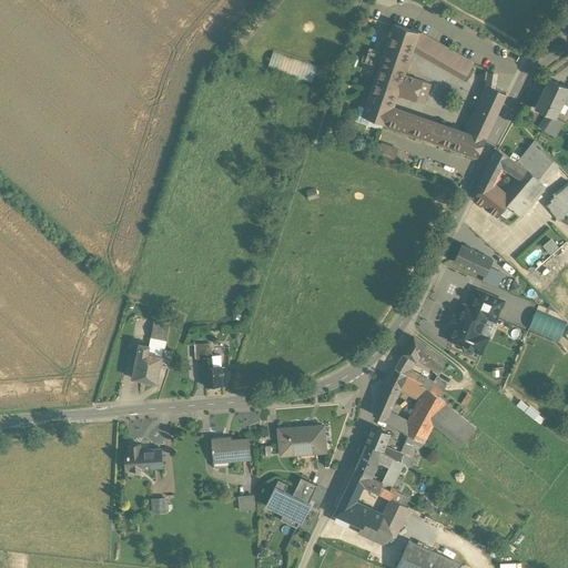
[(394,24),(363,117),(386,124),(392,108),(396,94),(403,74),(412,51),(418,32),(394,24)]
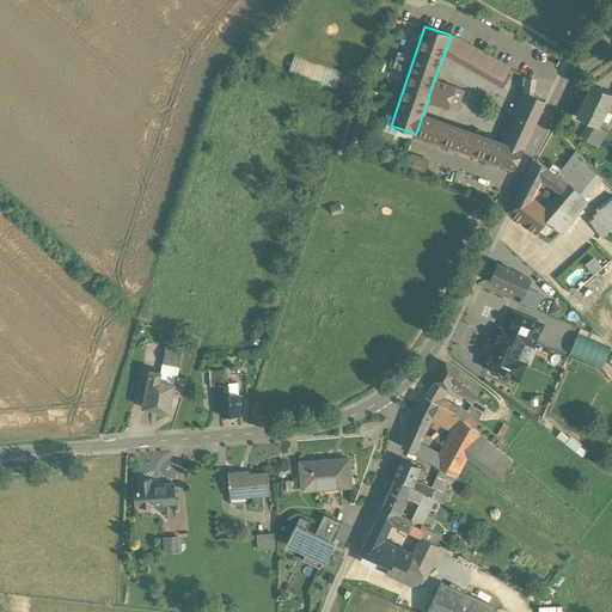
[(510,69),(451,35),(444,55),(500,87),(510,69)]
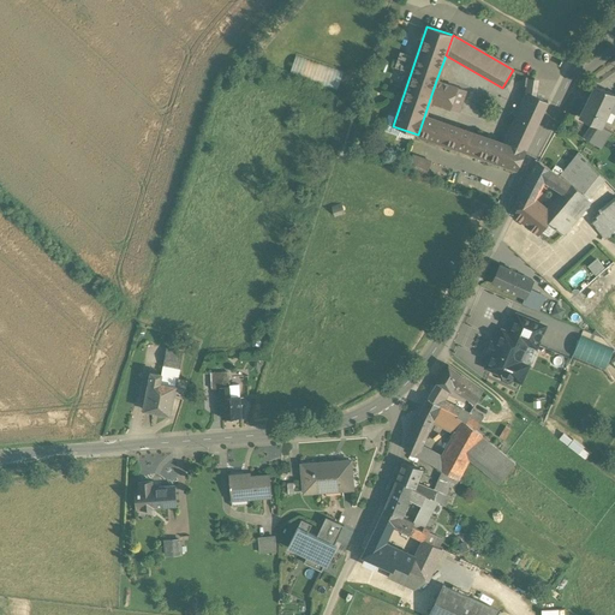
[(296,59),(292,76),(339,87),(344,71),(296,59)]
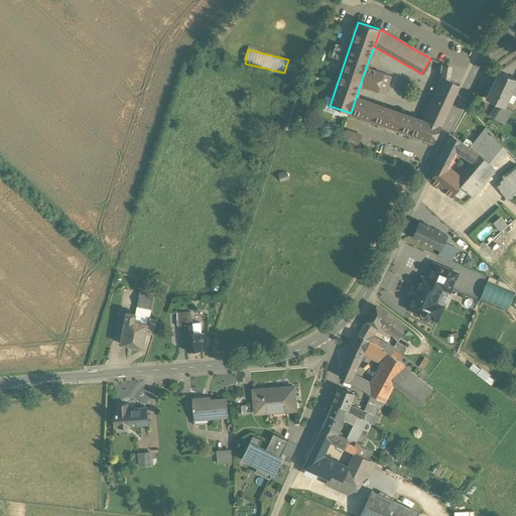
[(391,76),(366,68),(360,86),(385,94),(391,76)]
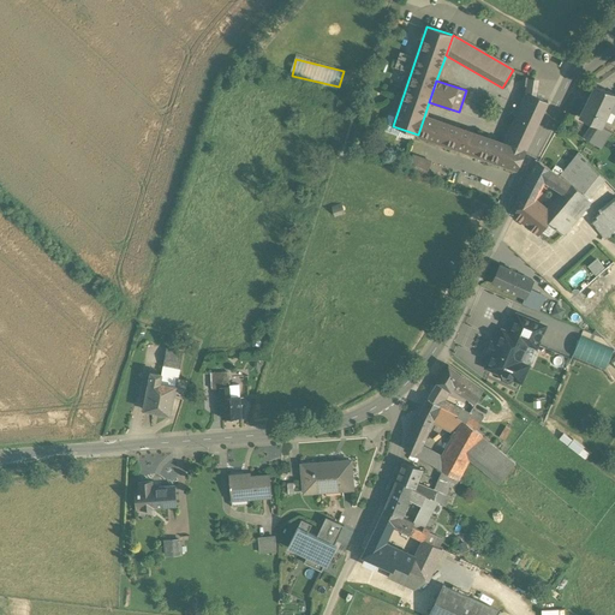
[(614,96),(614,94),(596,87),(593,87),(579,118),(597,127),(601,129),(601,127),(610,108),(614,96)]
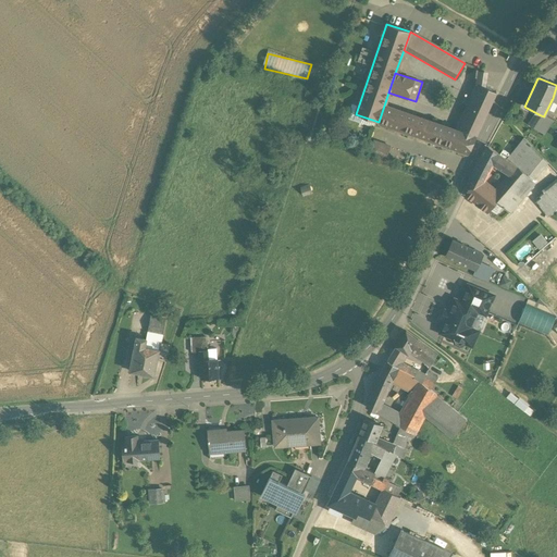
[(481,85),(459,132),(475,137),(496,93),(481,85)]
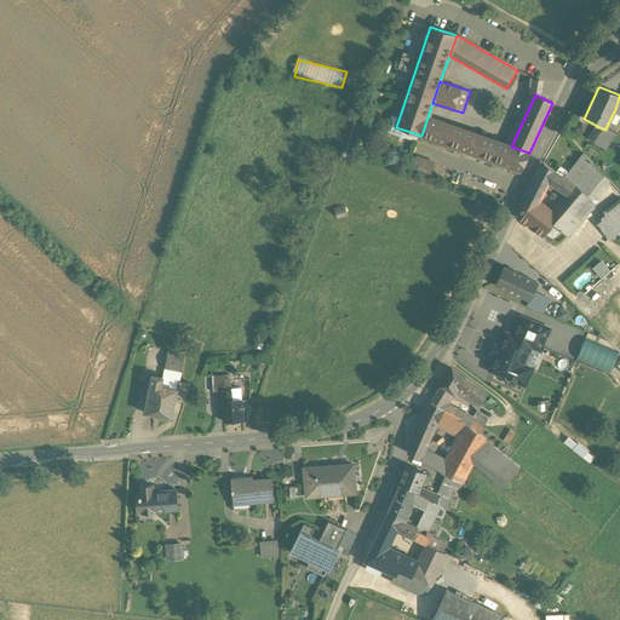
[(466,131),(428,118),(422,136),(459,149),(466,131)]
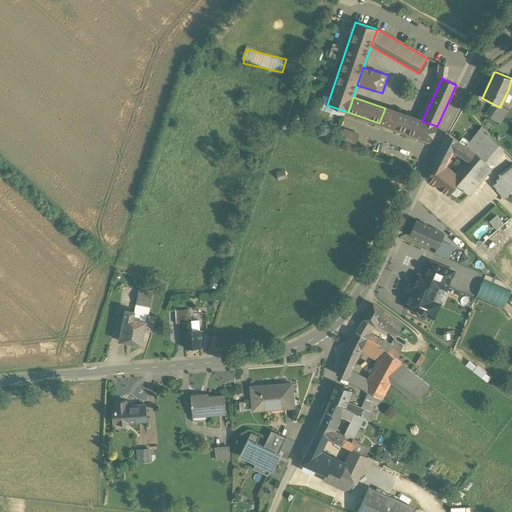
[(500,107),(497,106),(493,113),(491,112),(488,116),(499,124),(507,110),(500,106),(500,107)]
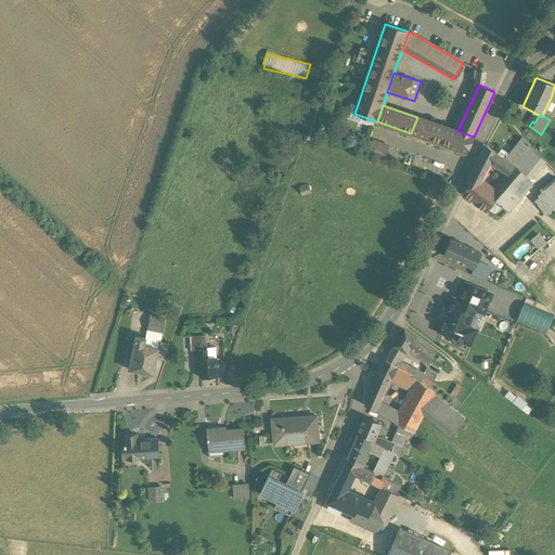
[(457,131),(417,117),(411,133),(466,153),(474,137),(457,131)]
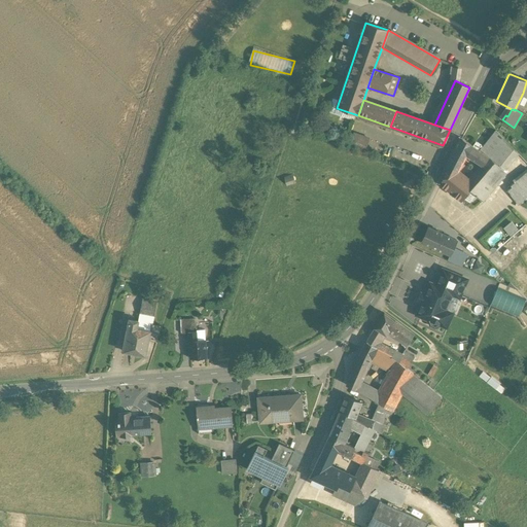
[(517,152),(495,131),(483,147),(479,151),(480,151),(500,167),(499,167),(503,170),(517,152)]
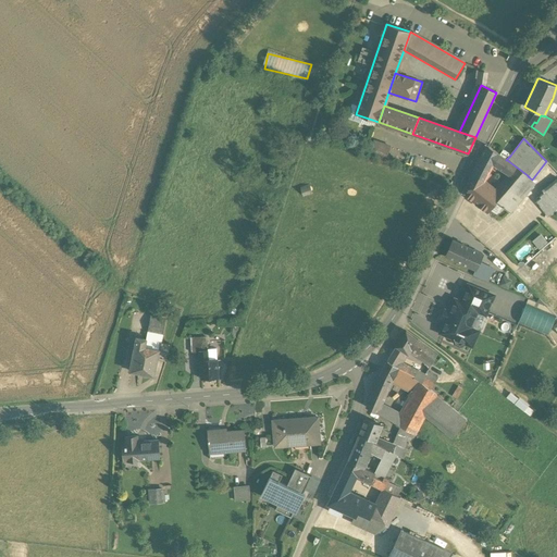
[(390,147),(374,141),(370,153),(385,159),(390,147)]
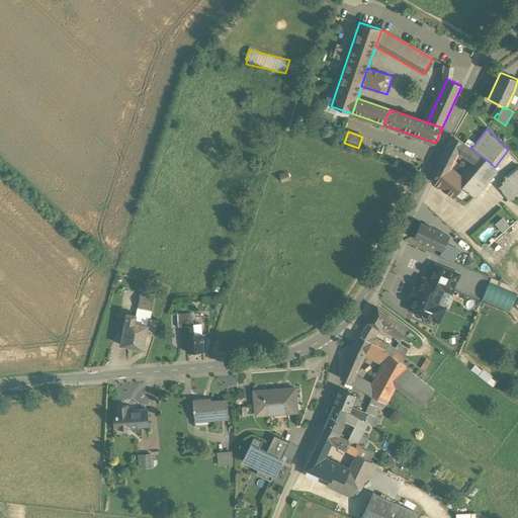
[(464,144),(454,137),(453,137),(437,169),(439,171),(445,176),(449,169),(458,152),(473,163),(486,171),(491,164),(492,164),(471,149),(470,149),(464,144)]
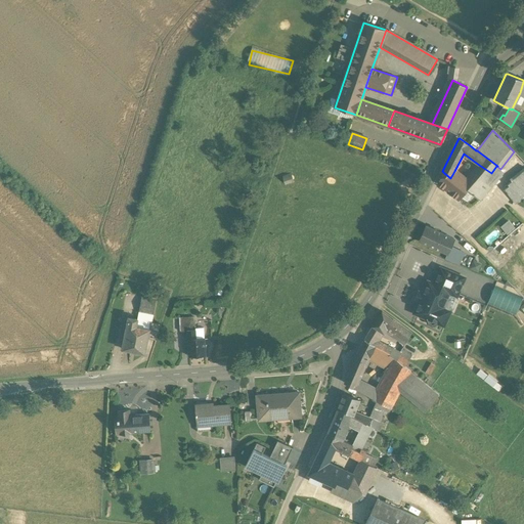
[(480,146),(473,141),(470,145),(476,150),(480,146)]
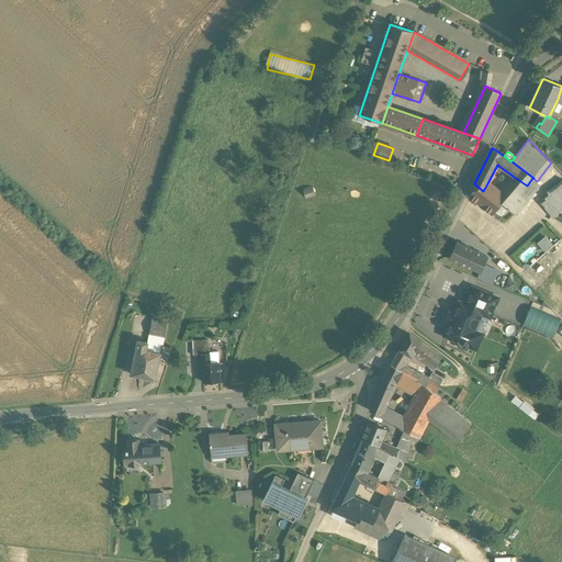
[(527,186),(514,177),(501,193),(495,200),(499,203),(506,209),(514,215),(532,193),(540,183),(537,181),(532,178),(527,186)]
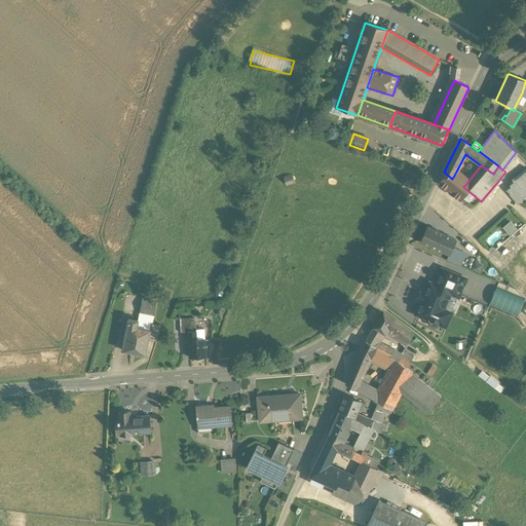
[(525,170),(513,181),(514,182),(525,197),(525,196),(525,170)]
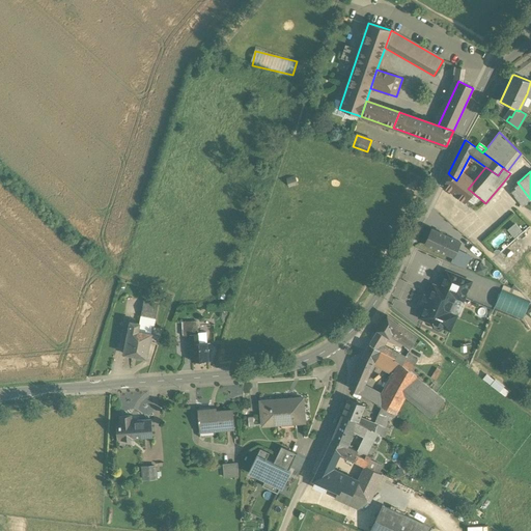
[(473,183),(460,173),(456,180),(450,175),(443,187),(465,203),(467,199),(472,192),(468,189),(473,183)]
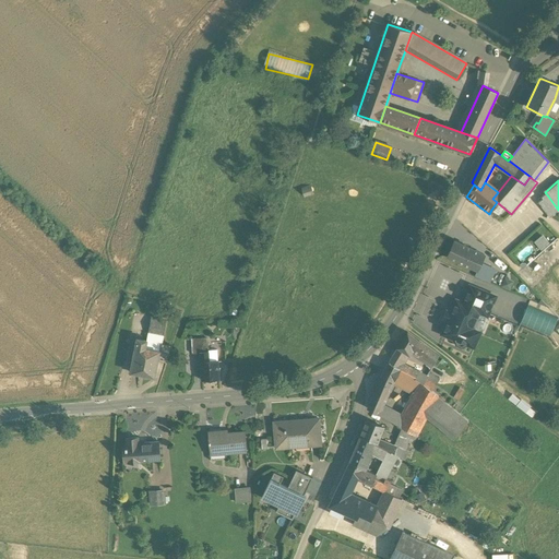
[(546,193),(542,197),(543,200),(538,203),(548,217),(558,210),(546,193)]
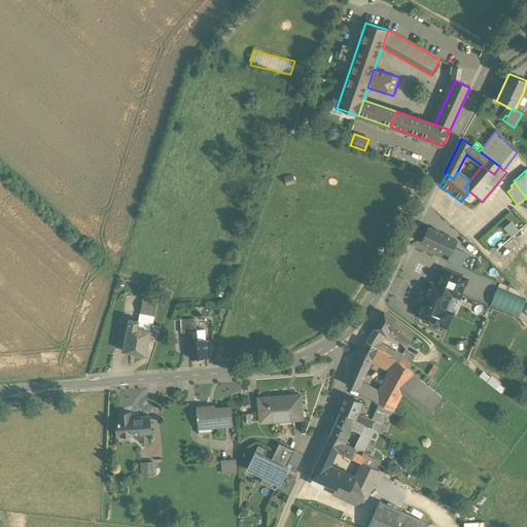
[(475,196),(468,190),(463,198),(469,203),(475,196)]
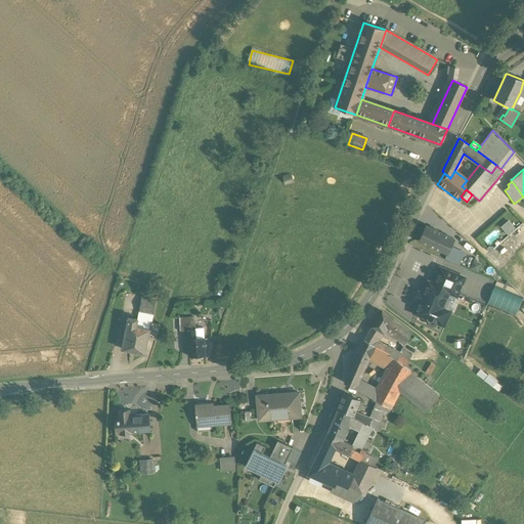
[(500,227),(508,235),(516,228),(509,220),(500,227)]
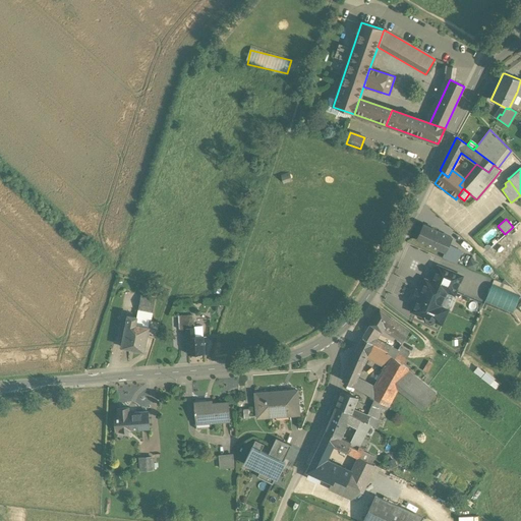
[(440,233),(423,225),(417,240),(432,248),(433,247),(440,233)]
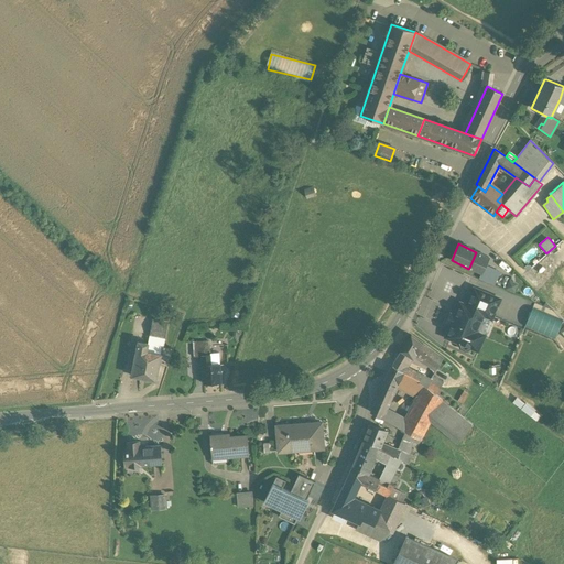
[(488,258),(476,252),(469,268),(481,274),(485,266),(488,258)]
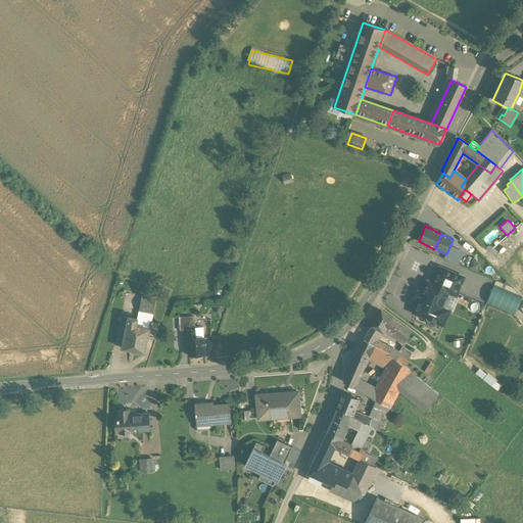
[(464,252),(449,246),(446,254),(448,254),(446,259),(454,263),(455,260),(459,263),(464,252)]
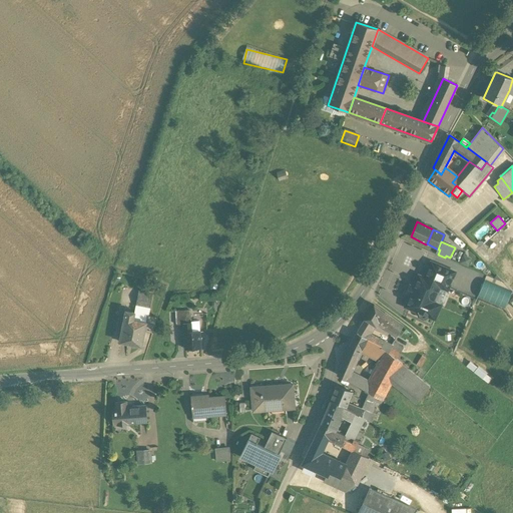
[(454,273),(431,263),(424,279),(439,286),(439,287),(447,290),(454,273)]
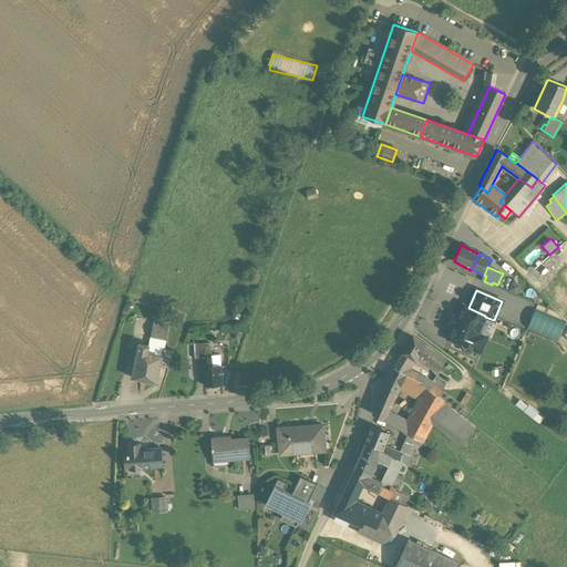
[(468,308),(463,306),(449,339),(462,344),(462,346),(464,350),(467,351),(472,350),(472,349),(480,352),(486,338),(477,334),(485,317),(485,316),(468,308)]
